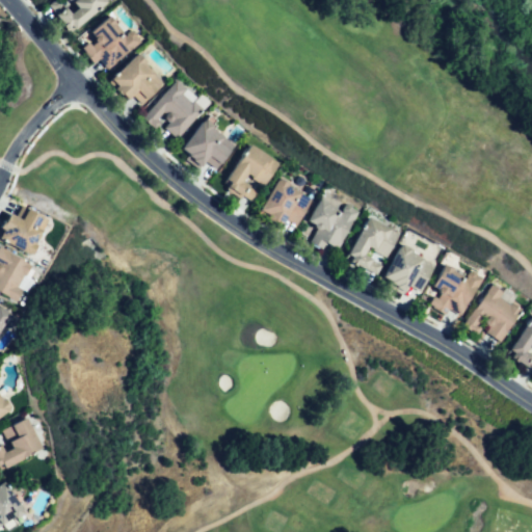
[(105,0),(72,33),(56,18),(68,6),(75,15),(80,8),(72,0),(105,0)]
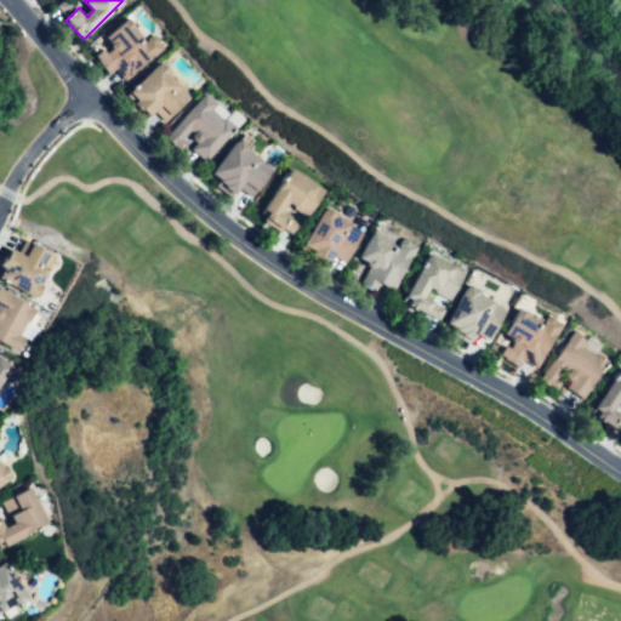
[(130,18),(143,38),(151,33),(164,50),(125,78),(117,67),(110,72),(97,55),(110,45),(104,36),(130,18)]
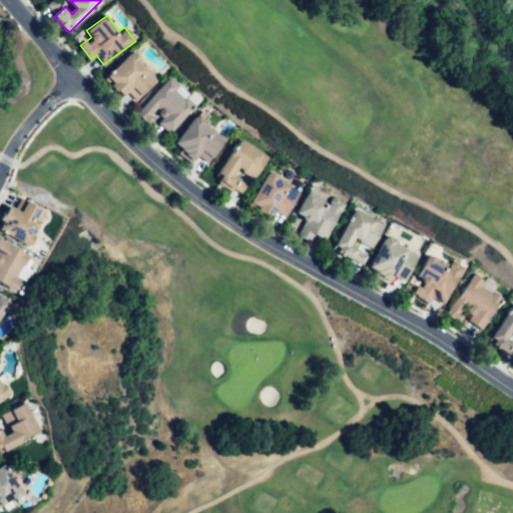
[(134,51),(141,59),(138,61),(148,71),(144,76),(152,85),(139,98),(132,90),(125,96),(107,77),(134,51)]
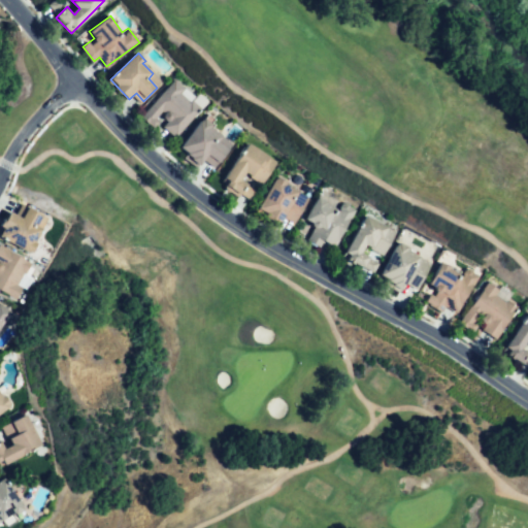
[(173,81),(142,117),(153,125),(166,109),(173,117),(166,126),(178,136),(207,102),(197,94),(191,101),(182,93),(184,91),(173,81)]
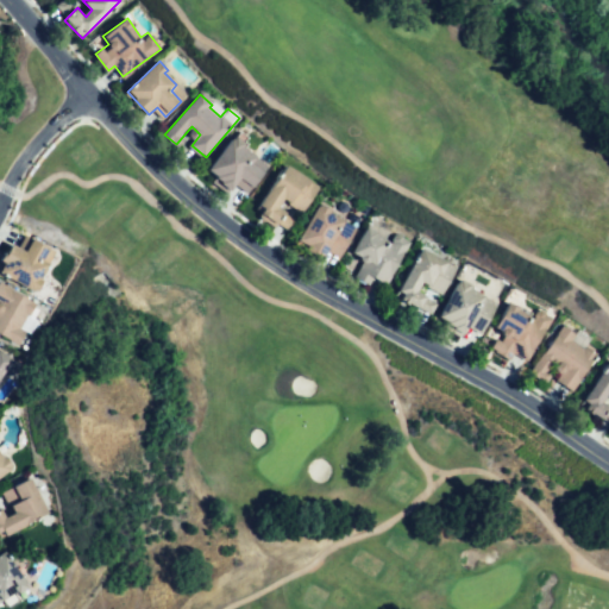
[(238,138),(211,173),(233,190),(238,184),(248,192),(262,173),(252,165),(257,159),(244,149),(248,145),(238,138)]
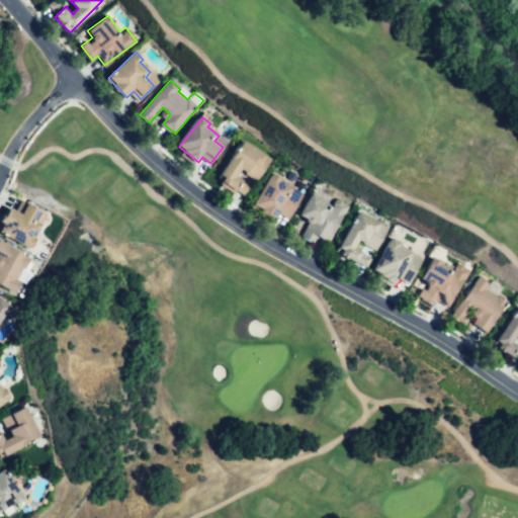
[(271,156),(244,140),(220,182),(246,197),(252,187),(238,179),(242,173),(256,182),(271,156)]
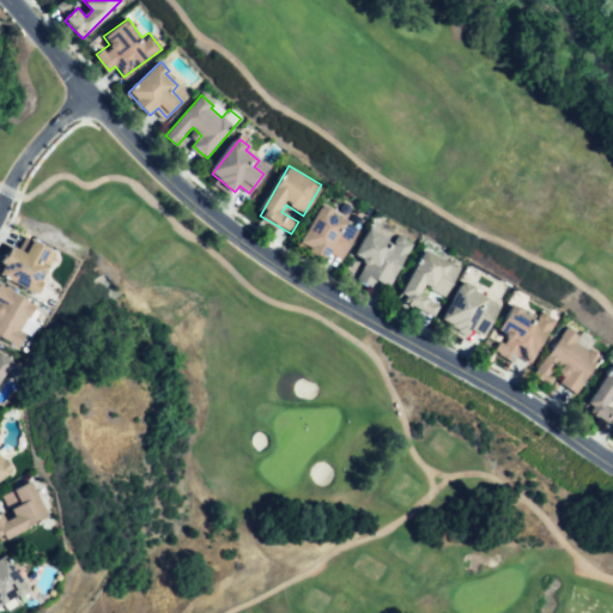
[(323,208),(359,230),(341,259),(331,254),(327,261),(314,253),(315,249),(303,242),(323,208)]
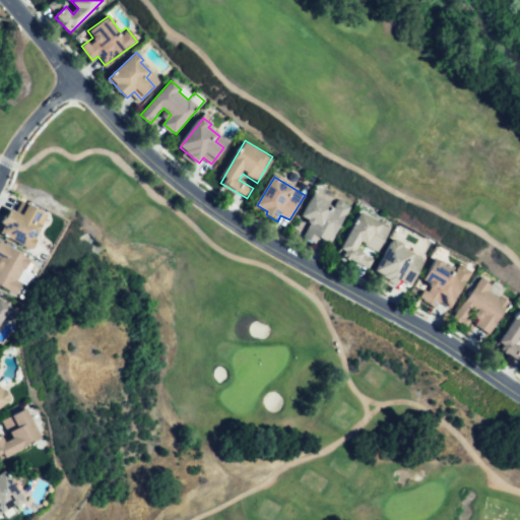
[(312,195),(331,205),(335,198),(349,206),(331,242),(319,236),(315,244),(305,239),(313,223),(301,216),(312,195)]
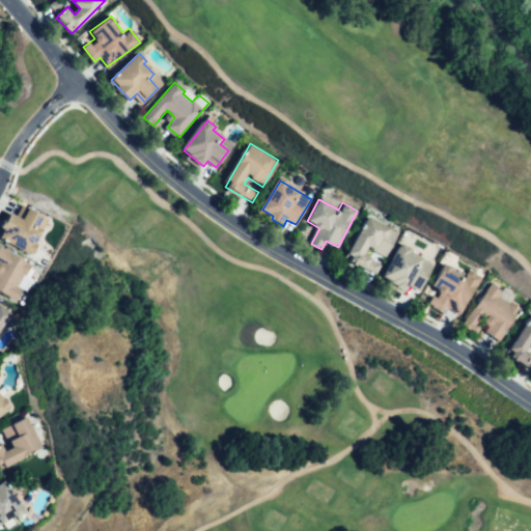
[(10,216),(2,234),(8,238),(5,244),(32,256),(49,221),(28,212),(24,222),(10,216)]
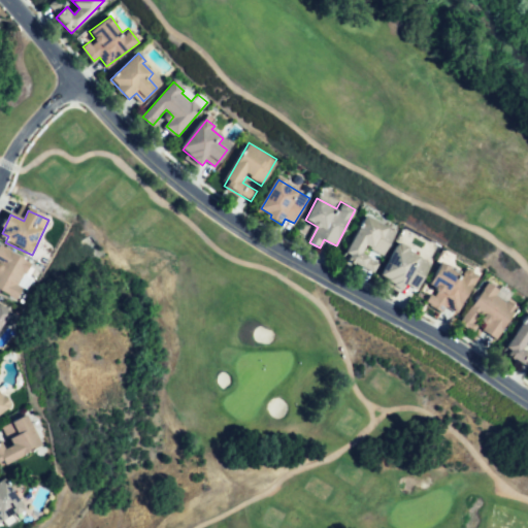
[(394,231),(364,216),(342,256),(373,272),(377,265),(361,256),(365,249),(381,257),(394,231)]
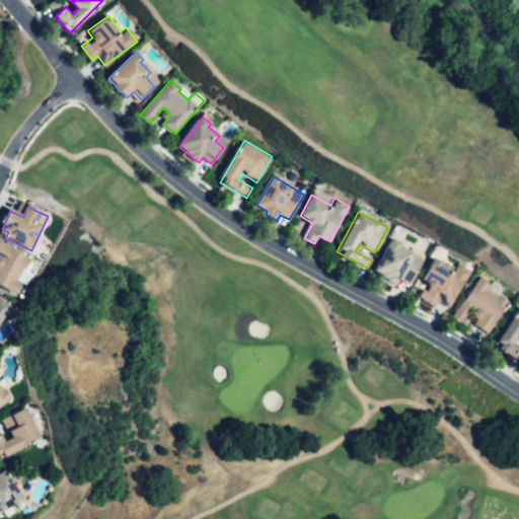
[(424,258),(411,284),(400,279),(398,284),(377,273),(395,238),(401,241),(399,246),(424,258)]
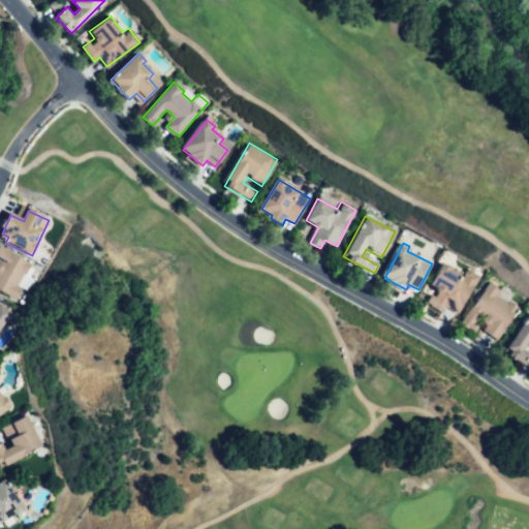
[(0,247),(27,263),(16,283),(22,287),(14,300),(0,290),(0,247)]
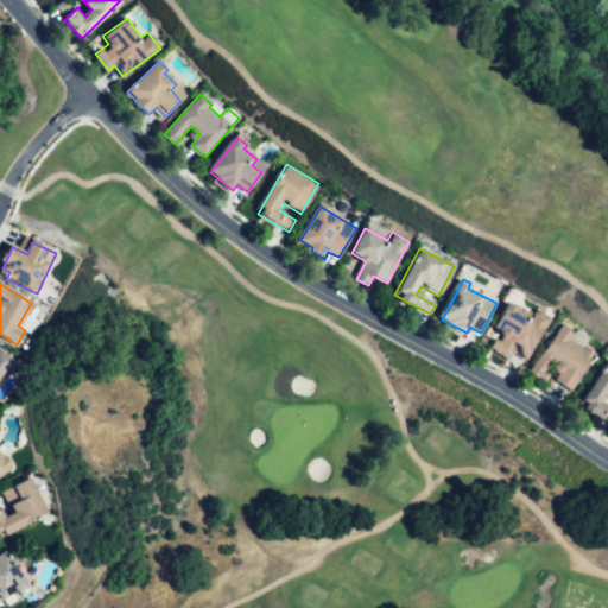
[(552,317),(526,359),(514,350),(508,360),(491,349),(496,339),(504,343),(508,336),(494,328),(507,306),(530,321),(538,308),(552,317)]
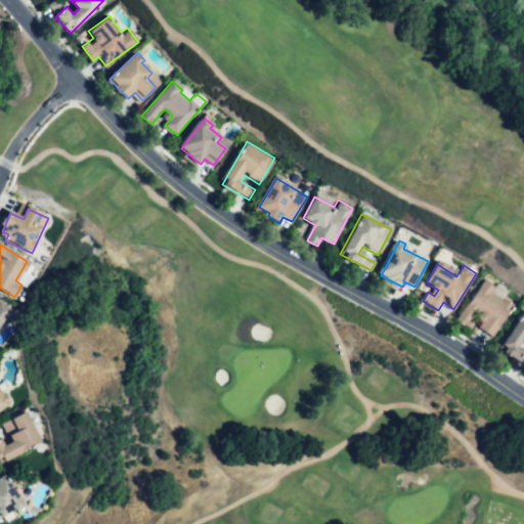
[(485,281),(456,321),(470,331),(475,322),(471,319),(478,310),(486,316),(480,325),(489,333),(494,324),(500,329),(514,310),(492,295),(495,290),(485,281)]
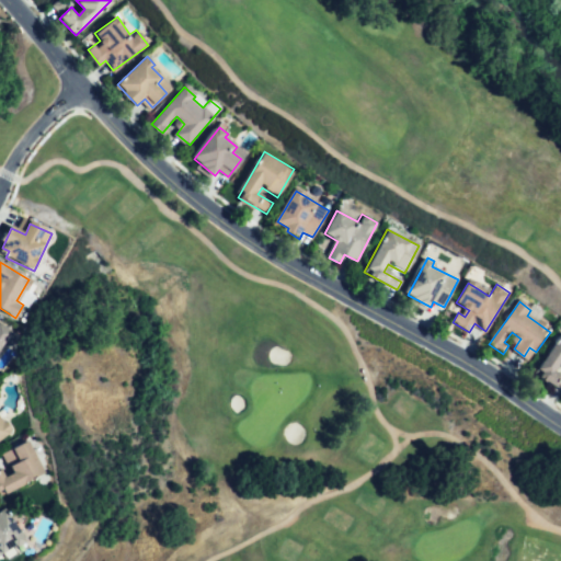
[(0,324),(10,331),(0,345),(0,324)]
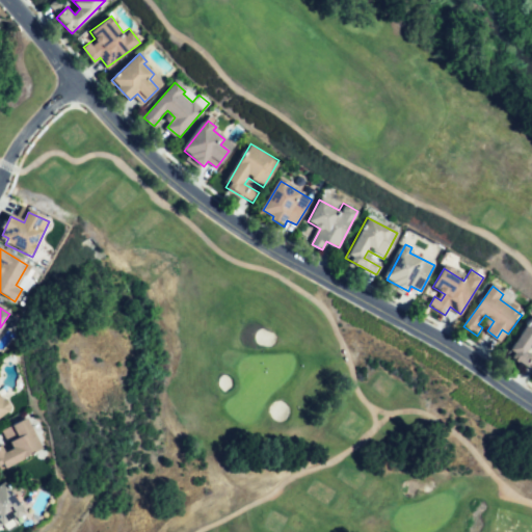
[(531,316),(508,355),(531,370),(531,355),(528,353),(531,345),(531,316)]
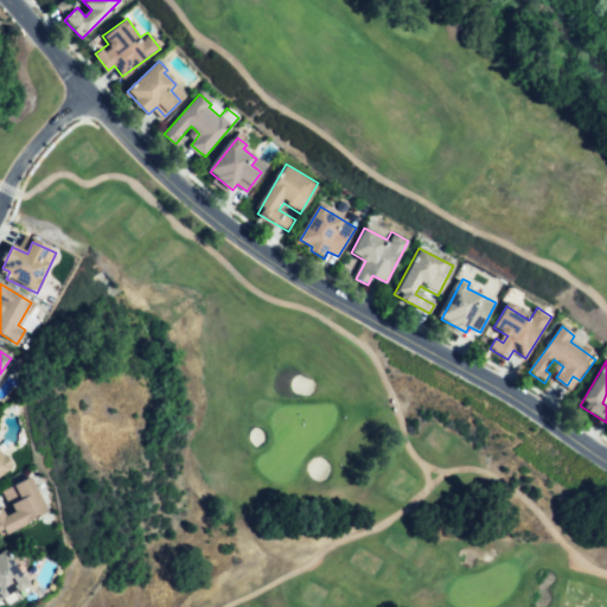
[(0,455),(10,468),(0,475),(0,455)]
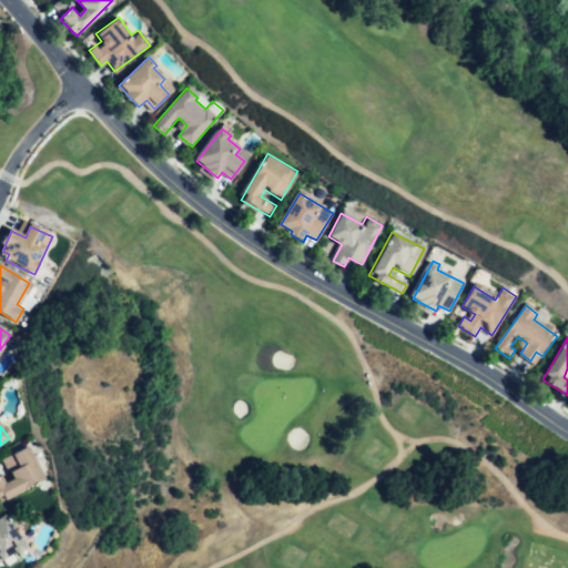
[(28,449),(43,480),(2,500),(0,496),(0,477),(1,477),(4,484),(11,480),(2,462),(28,449)]
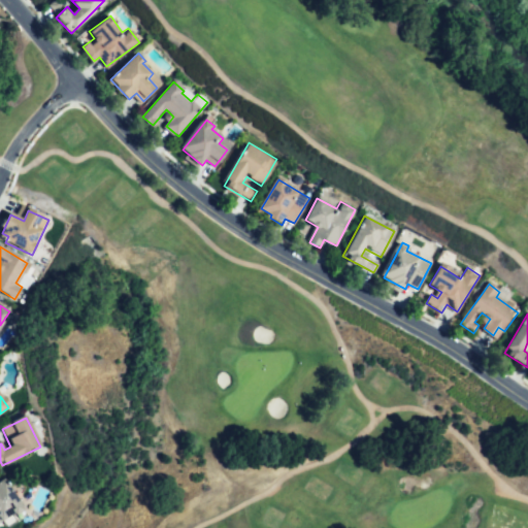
[(0,483),(8,479),(26,508),(0,523),(0,483)]
